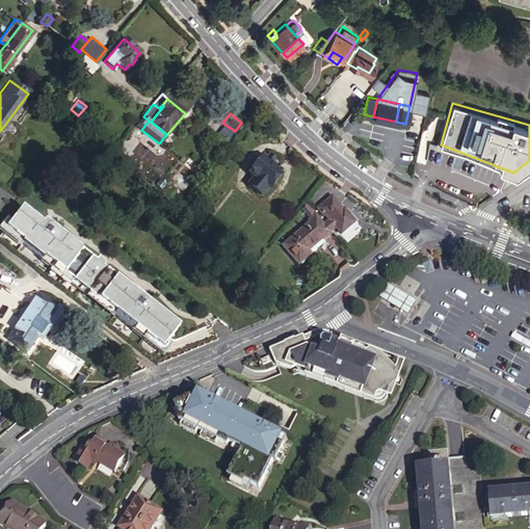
[(227,141),(235,131),(222,123),(215,132),(227,141)]
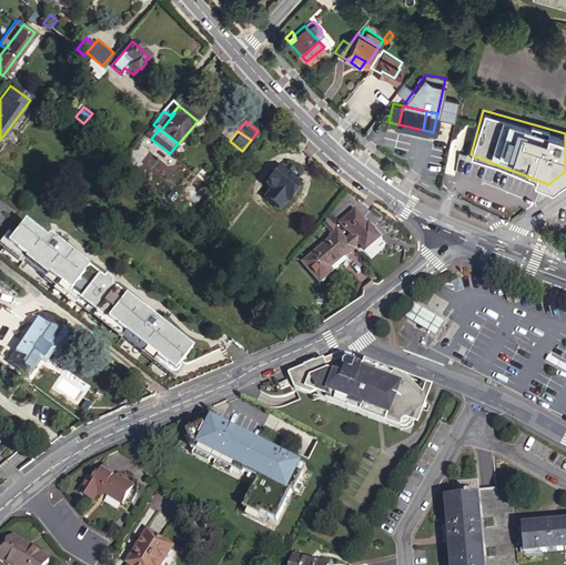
[(296,183),(297,181),(278,164),(263,183),(269,188),(262,195),(278,208),(286,197),(287,198),(294,189),(294,188),(296,184),(296,183)]
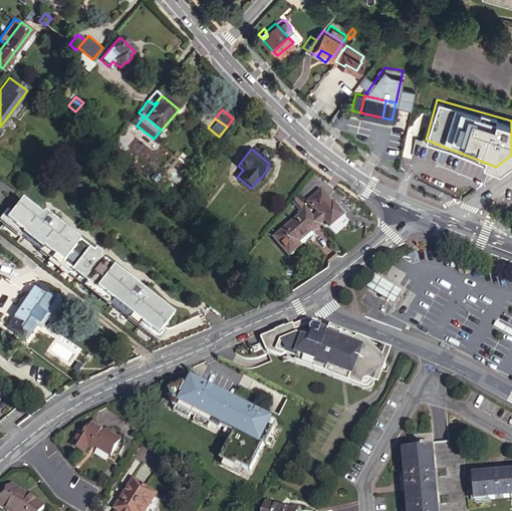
[(71,194),(79,185),(67,176),(60,185),(71,194)]
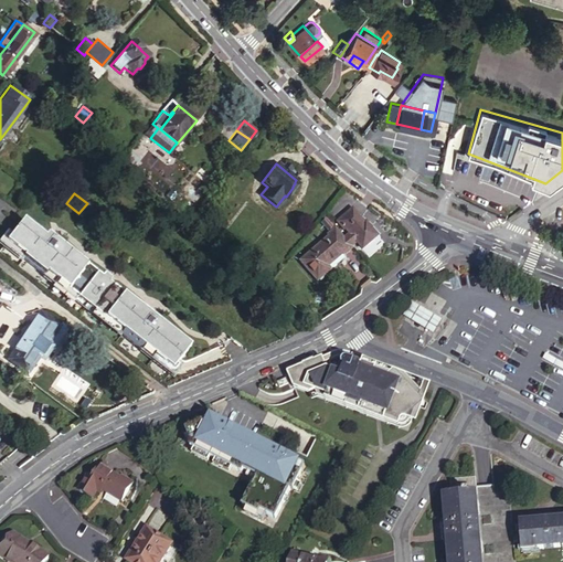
[(348,233),(343,236),(349,243),(353,240),(362,248),(376,235),(367,225),(365,226),(358,216),(358,215),(351,208),(337,222),(342,229),(343,228),(348,233)]
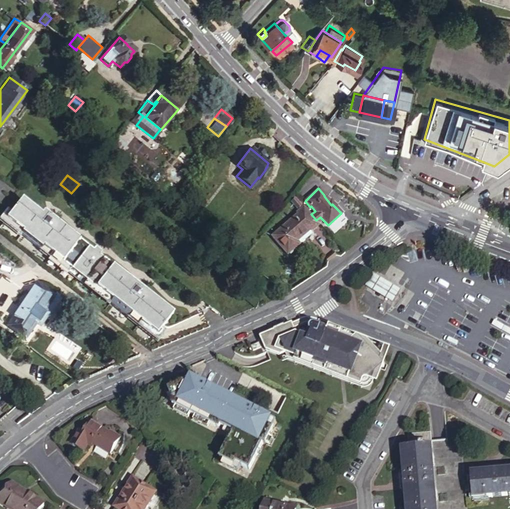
[(161,330),(176,310),(99,253),(101,250),(95,245),(93,248),(42,210),(40,213),(19,198),(3,218),(21,230),(20,232),(40,247),(41,245),(97,285),(97,284),(114,296),(112,299),(131,313),(133,310),(161,330)]
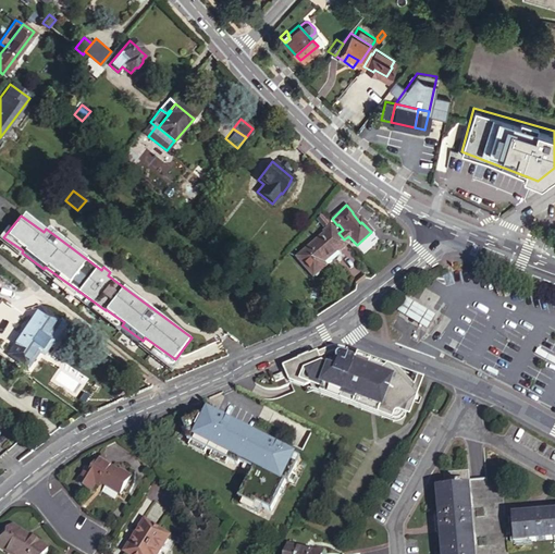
[(315,230),(323,223),(318,217),(309,224),(315,230)]
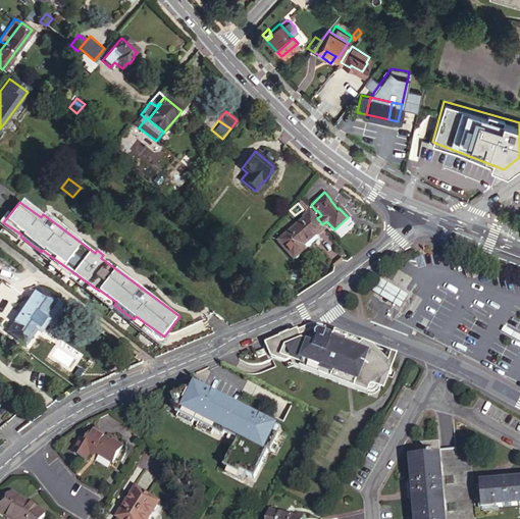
[(322,224),(317,218),(315,220),(306,210),(300,216),(302,217),(276,241),(291,257),(300,249),(298,247),(314,231),(316,235),(322,228),(321,226),(322,224)]
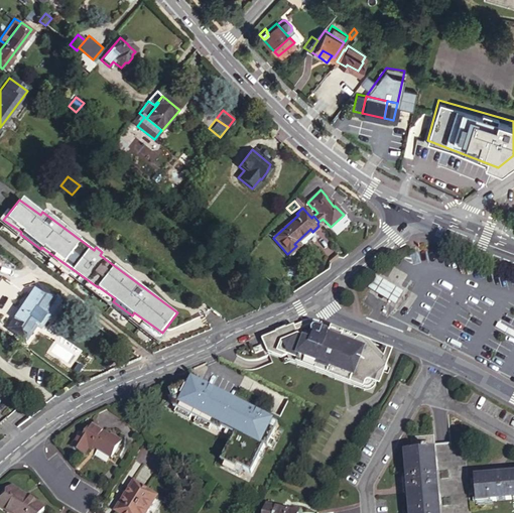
[(396,302),(404,290),(388,281),(376,273),(369,286),(381,293),(396,302)]
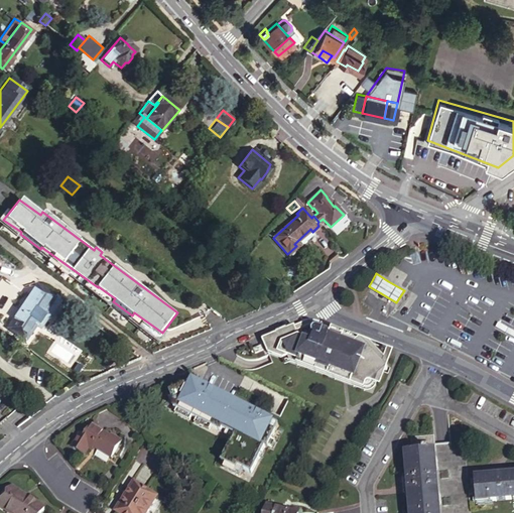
[(55,296),(54,295),(37,282),(5,326),(23,340),(35,323),(39,326),(47,313),(44,311),(55,296)]
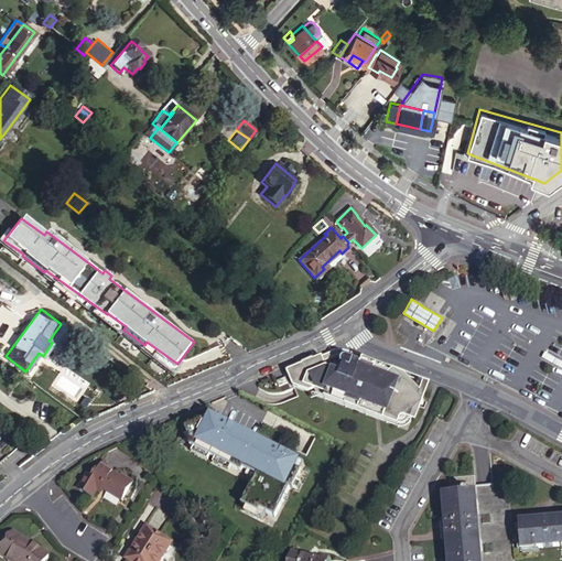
[(0,359),(9,347),(0,341),(0,359)]
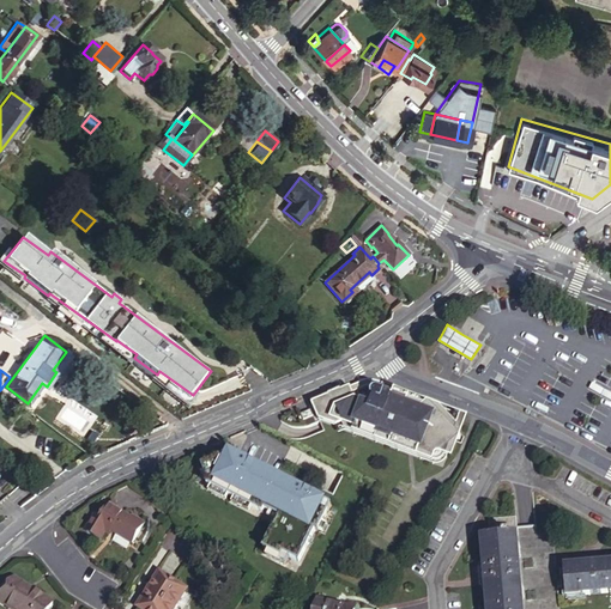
[(370,388),(373,387),(374,387),(376,387),(424,405),(428,401),(366,378),(349,384),(351,390),(355,400),(370,405),(373,397),(370,395),(369,393),(369,390),(370,388)]
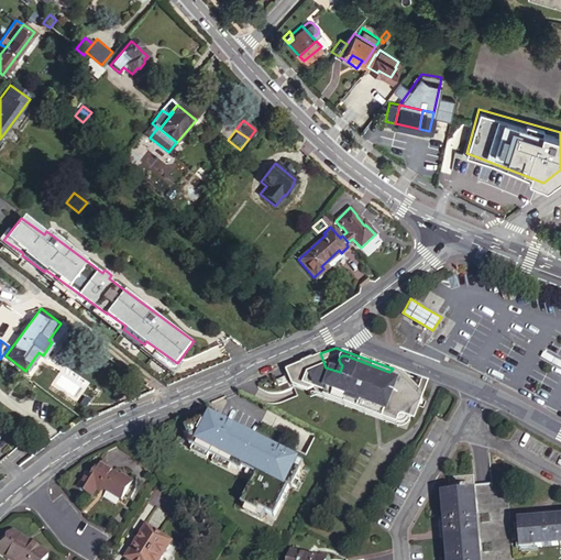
[(320,353),(300,361),(304,366),(322,359),(320,353)]
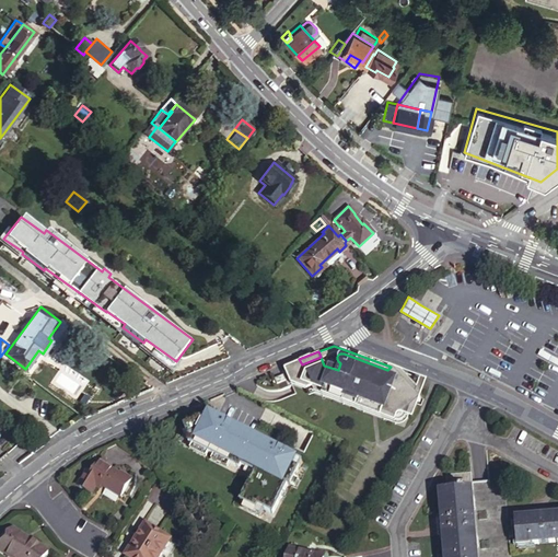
[(415,392),(391,367),(387,370),(344,354),(341,354),(340,354),(338,355),(337,357),(337,359),(338,361),(340,363),(338,370),(324,366),(321,357),(302,364),(286,371),(288,376),(292,378),(295,380),(312,385),(323,390),(326,382),(333,384),(335,378),(341,380),(339,386),(346,390),(343,396),(363,404),(367,402),(370,406),(398,417),(399,412),(402,413),(409,405),(419,396),(415,392)]
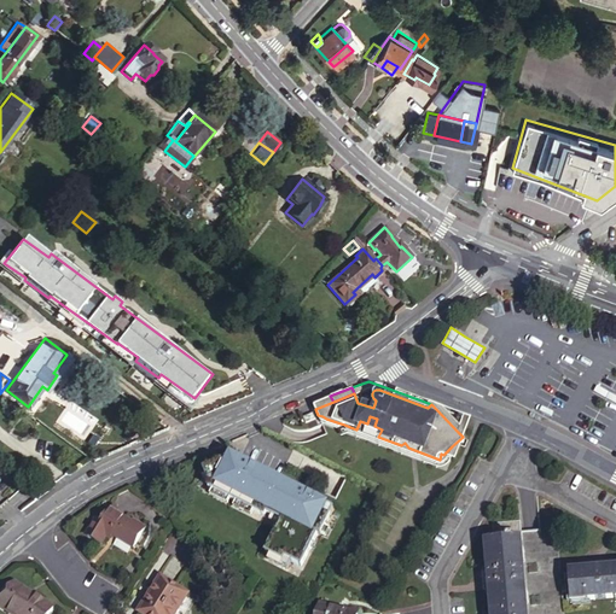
[(330,396),(313,403),(315,409),(333,402),(330,396)]
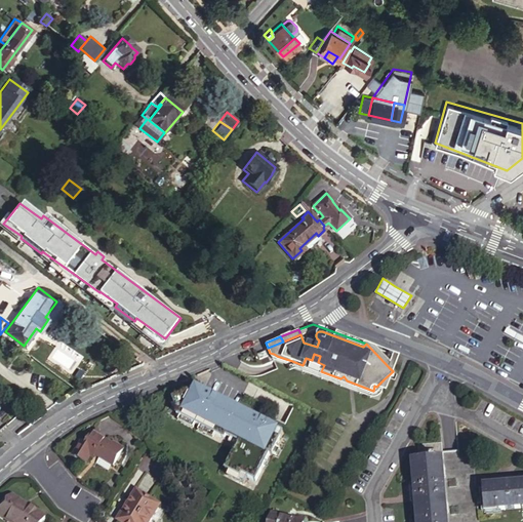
[(390,363),(374,347),(366,344),(389,367),(390,363)]
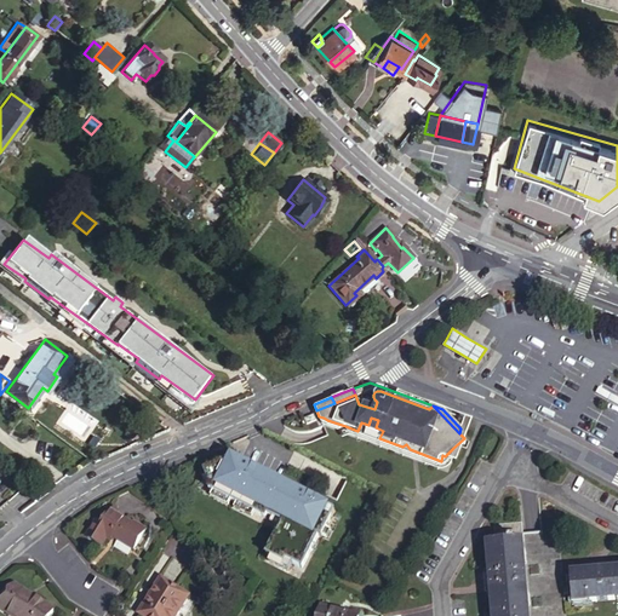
[(358,431),(379,438),(383,431),(376,427),(378,420),(371,418),(368,425),(361,422),(358,431)]
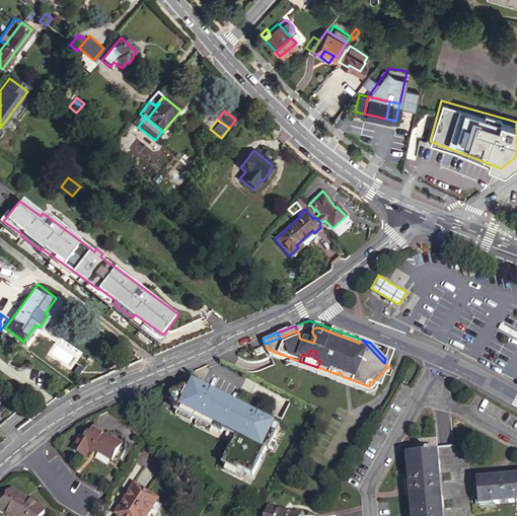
[(273,356),(283,360),(289,357),(274,352),(273,356)]
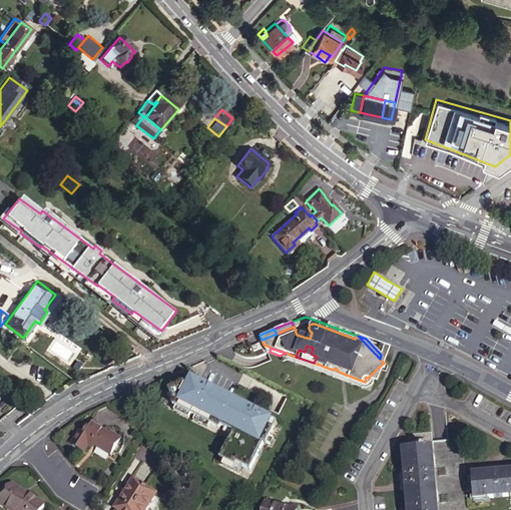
[(372,380),(375,371),(368,378),(366,377),(365,382),(339,372),(336,368),(333,370),(314,363),(296,357),(286,353),(280,356),(341,378),(363,386),(365,386),(367,385),(369,384),(371,382),(372,380)]
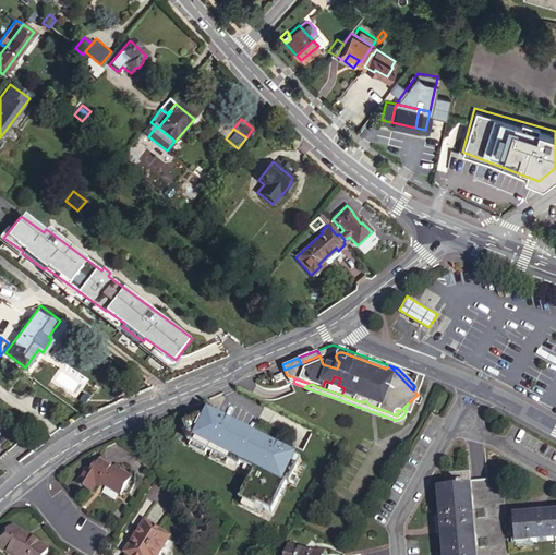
[(217,414),(205,410),(181,421),(186,434),(185,438),(239,459),(240,456),(254,462),(242,492),(246,494),(258,499),(261,495),(266,497),(276,501),(288,470),(290,471),(298,454),(283,445),(283,441),(269,435),(269,436),(267,441),(261,438),(261,436),(237,426),(236,429),(229,425),(230,421),(231,420),(217,414)]
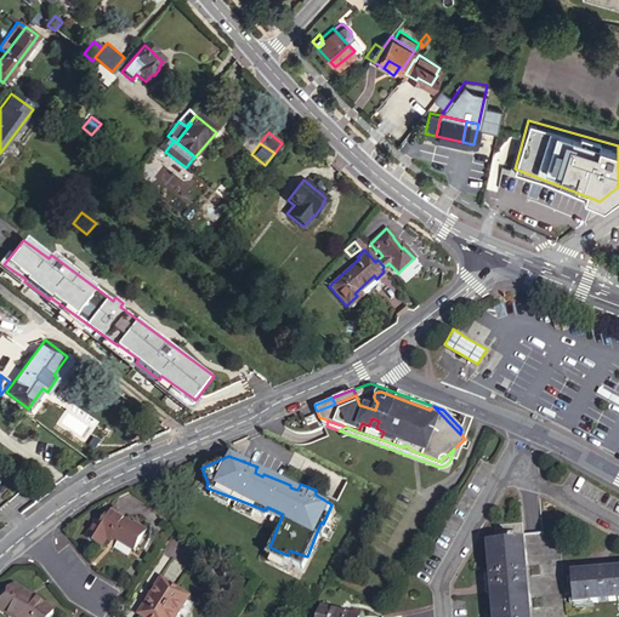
[(297,490),(300,485),(256,468),(255,473),(262,476),(263,474),(290,485),(290,487),(297,490)]
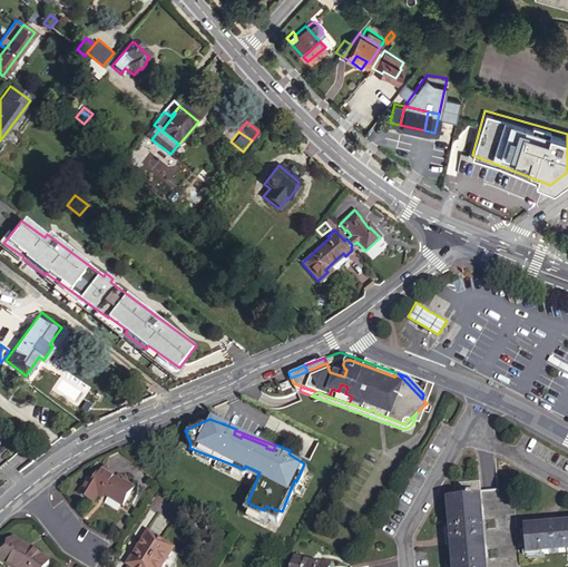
[(124,504),(135,485),(124,477),(123,479),(101,467),(94,479),(88,476),(80,488),(81,491),(94,500),(98,492),(103,495),(104,492),(124,504)]
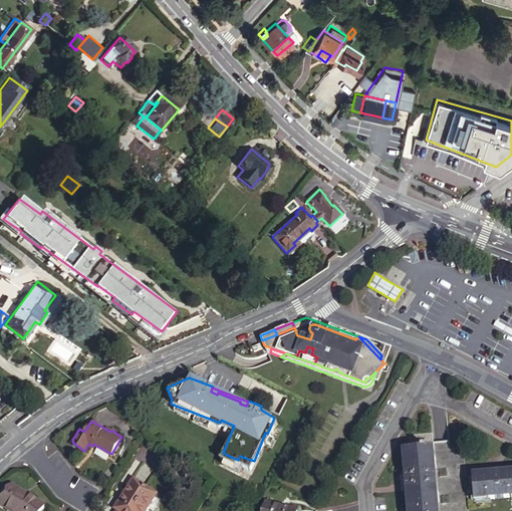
[(438,510),(433,448),(449,446),(448,439),(433,440),(432,432),(409,434),(410,449),(404,450),(407,483),(407,486),(407,489),(408,506),(407,510),(438,510)]
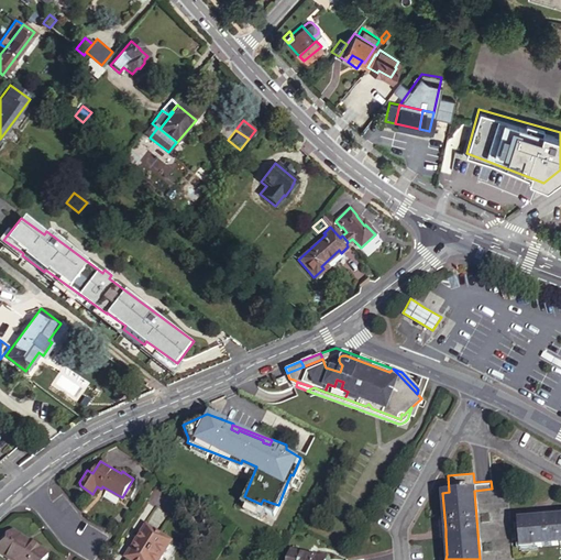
[(265,511),(268,502),(263,500),(261,504),(249,498),(246,503),(265,511)]
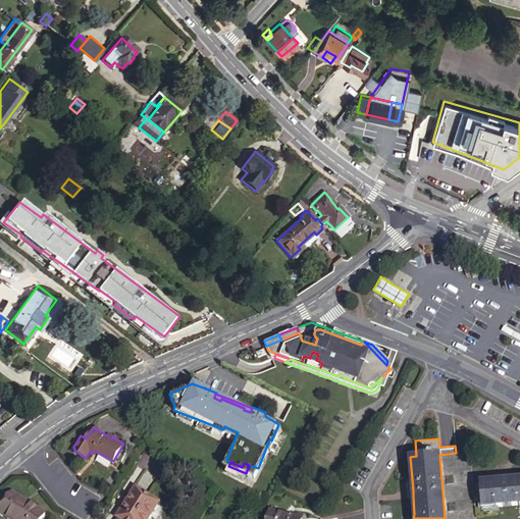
[(519,505),(519,473),(511,474),(511,471),(504,471),(497,472),(497,476),(480,477),(482,507),(496,507),(519,505)]
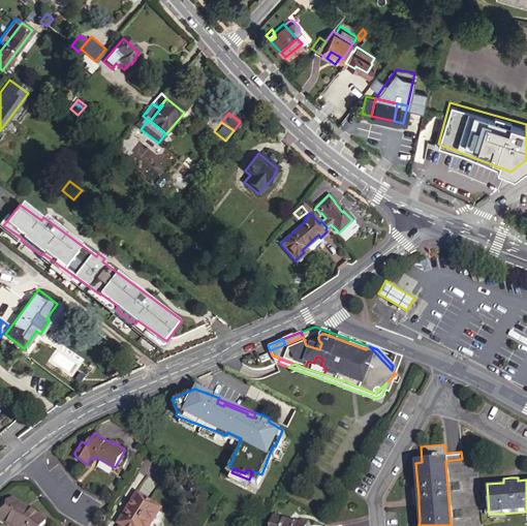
[(136,493),(118,523),(122,525),(148,525),(160,506),(136,493)]
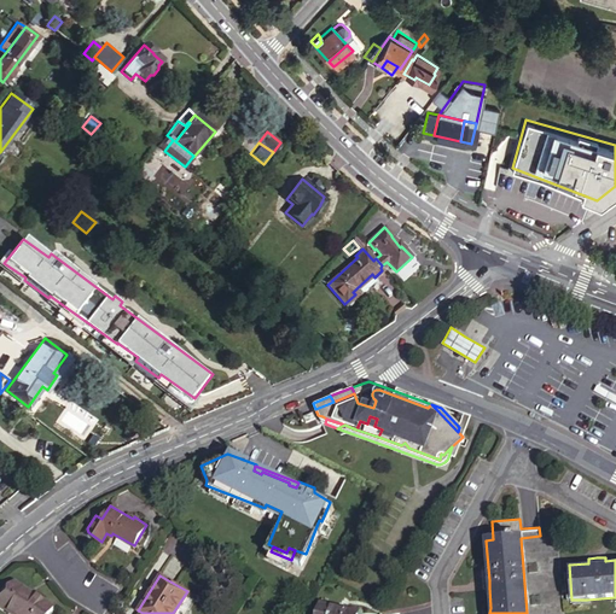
[(12,613),(47,613),(53,606),(15,583),(0,606),(12,613)]
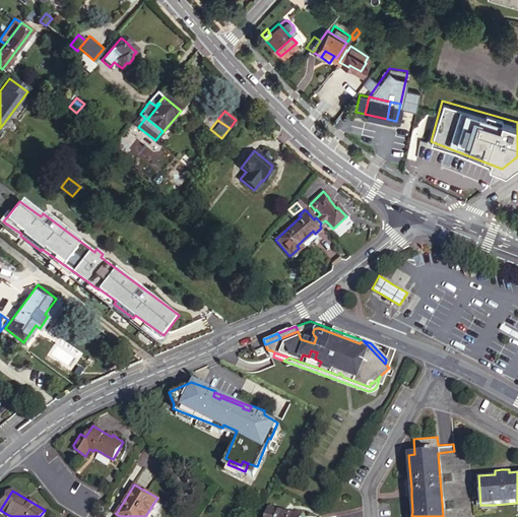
[(264,516),(300,516),(302,512),(283,507),(268,504),(264,516)]
